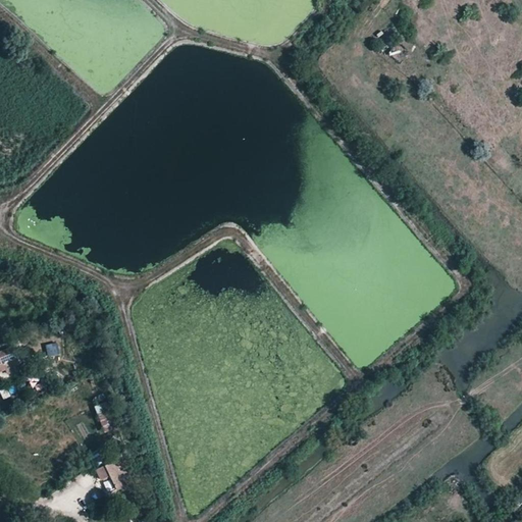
[(57,342),(45,345),(48,357),(60,354),(57,342)]
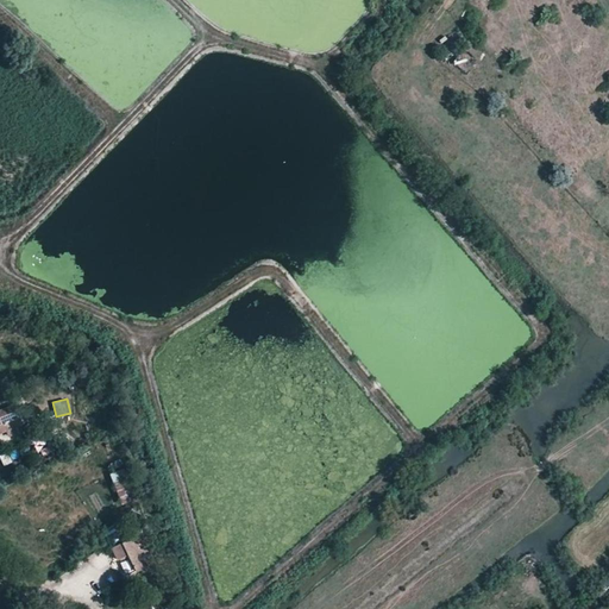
[(18,405),(0,412),(0,433),(7,431),(25,425),(18,405)]
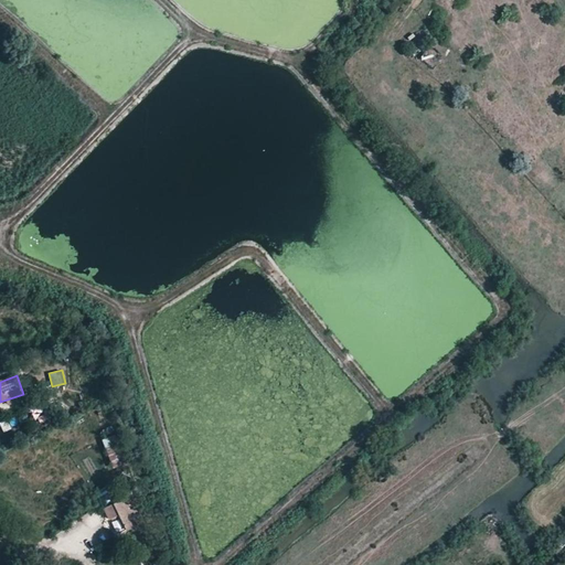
[(42,428),(51,423),(43,407),(33,412),(42,428)]
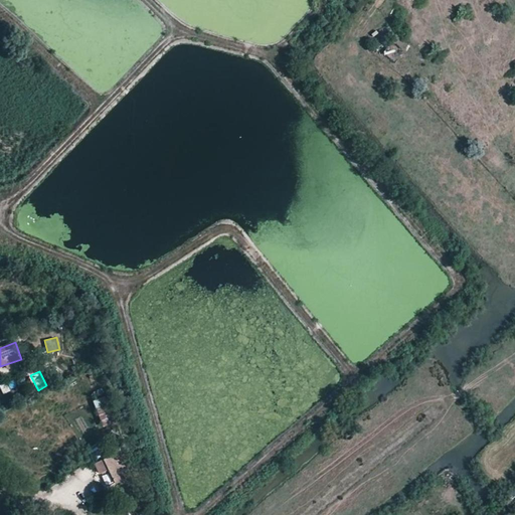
[(3,394),(11,391),(8,382),(0,384),(3,394)]
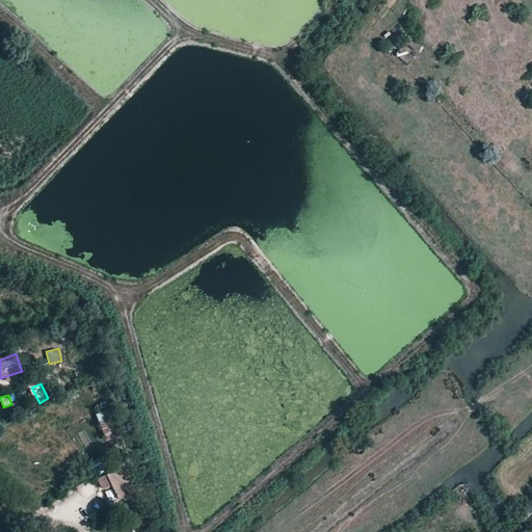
[(98,413),(105,440),(120,436),(113,409),(98,413)]
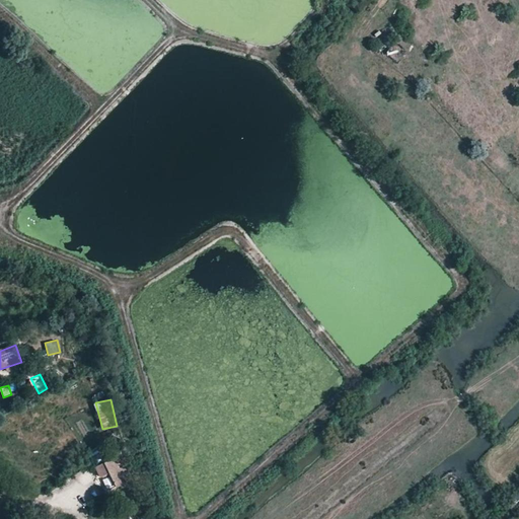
[(134,477),(126,453),(96,467),(100,477),(108,473),(112,479),(116,487),(134,477)]
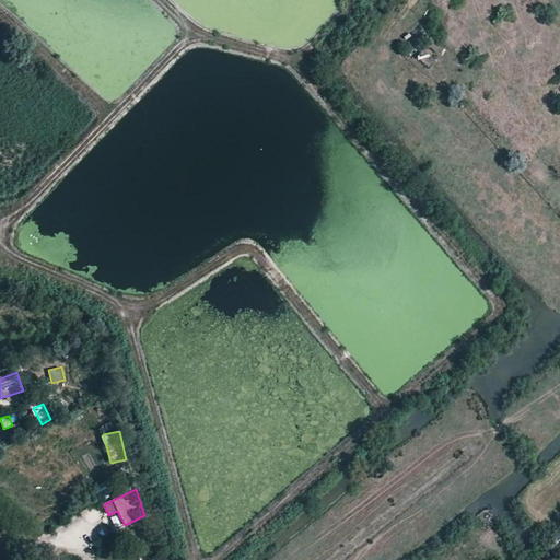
All buildings are outlined.
